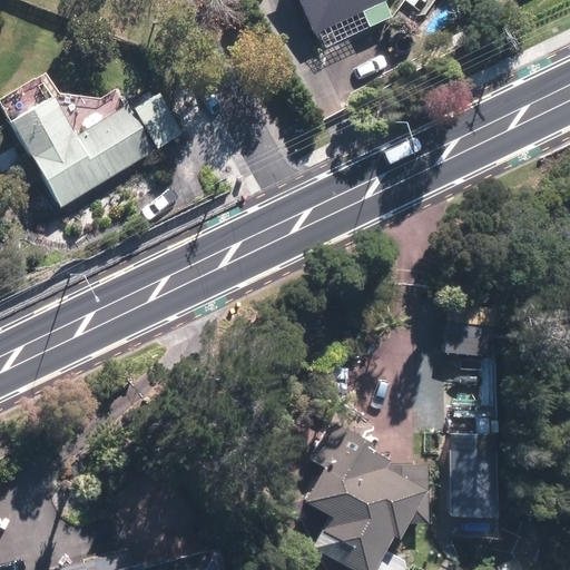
[(298,0),(318,47),(393,17),(386,2),(387,0),(298,0)]
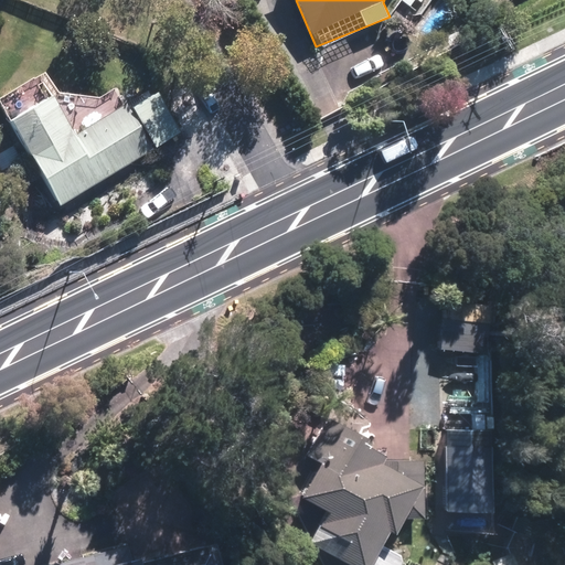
[(128,104),(76,135),(40,73),(0,96),(0,102),(62,206),(187,132),(161,91),(130,109),(128,104)]
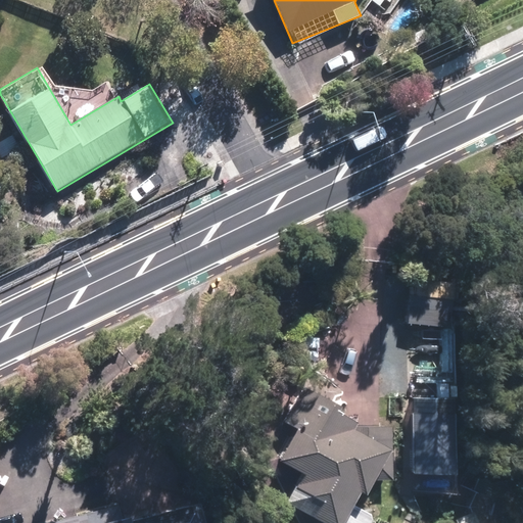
[(12,131),(0,138),(0,156),(2,160),(22,148),(12,131)]
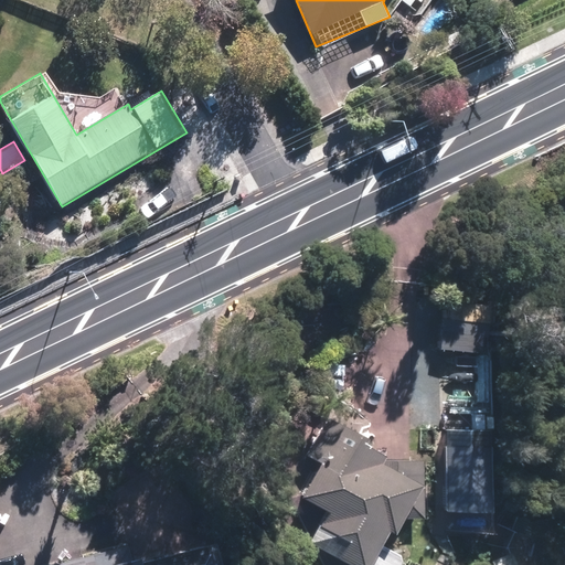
[(305,494),(322,503),(306,536),(318,564),(360,564),(361,564),(395,564),(402,552),(379,541),(386,523),(397,529),(404,514),(422,516),(428,464),(383,458),(386,451),(361,439),(364,433),(326,414),(307,452),(321,459),(305,494)]
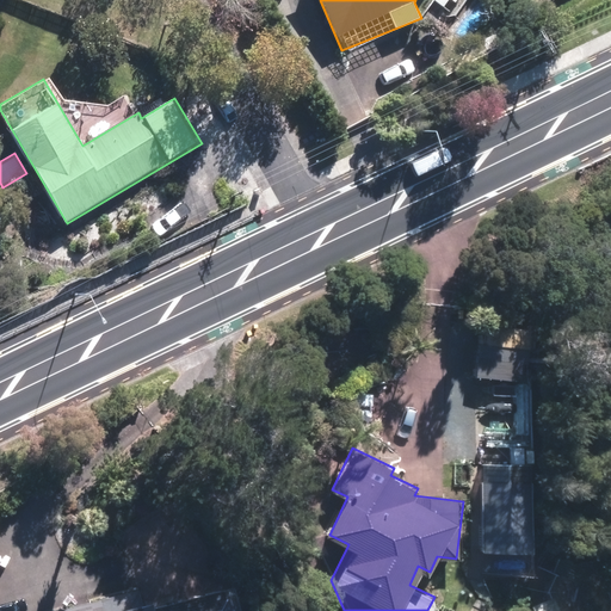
[(240,610),(230,576),(152,599),(147,585),(54,610),(240,610)]
